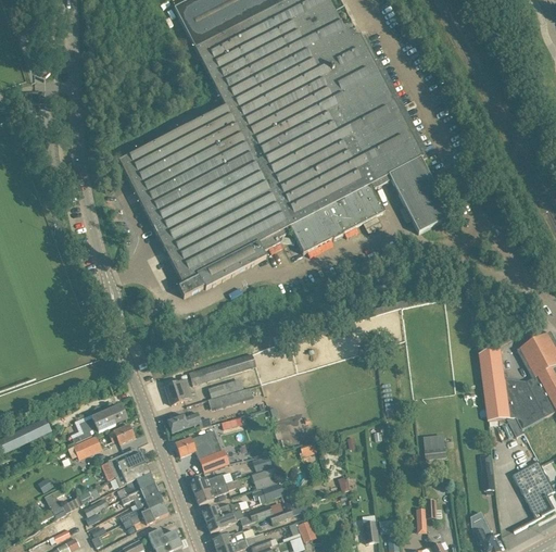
[(451,215),(422,160),(427,158),(422,151),(420,152),(373,61),(376,60),(364,36),(361,37),(341,0),(186,0),(174,7),(225,104),(196,118),(192,111),(167,124),(172,132),(118,159),(181,281),(184,280),(185,281),(178,285),(184,296),(205,285),(205,287),(266,255),(263,250),(281,240),(279,236),(291,229),(303,252),(332,237),(333,238),(343,233),(343,231),(384,210),(374,188),(391,178),(418,231),(451,215)]
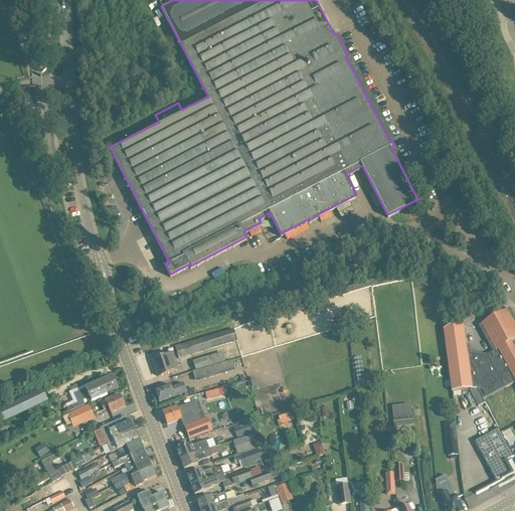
[(23,84),(23,95),(40,94),(40,83),(23,84)]
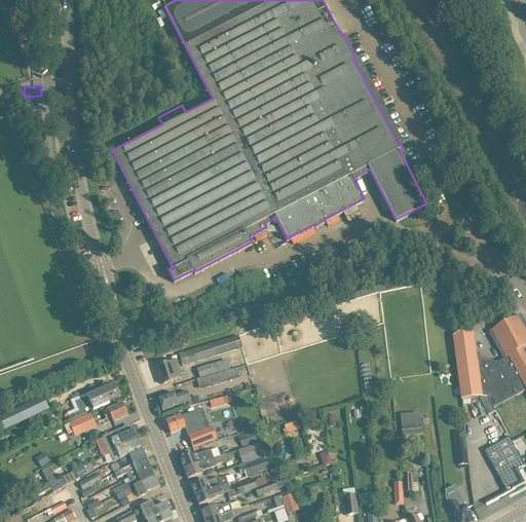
[(473,324),(452,334),(461,398),(480,396),(487,408),(494,405),(525,387),(525,320),(521,311),(492,328),(489,329),(504,357),(497,360),(478,358),(473,324)]
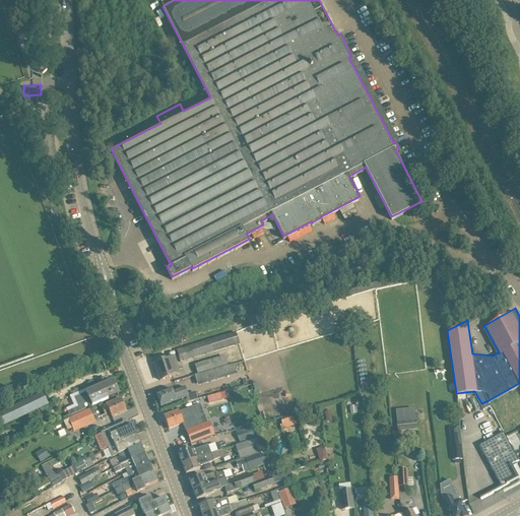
[(177,347),(180,359),(240,340),(236,329),(177,347)]
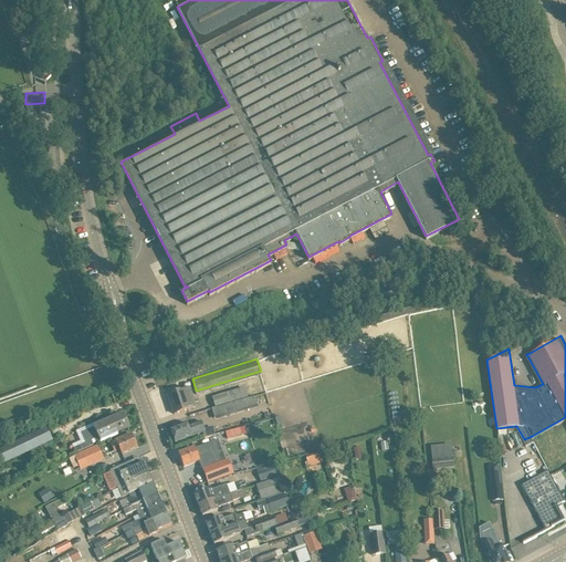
[(213,394),(217,404),(249,394),(245,384),(213,394)]
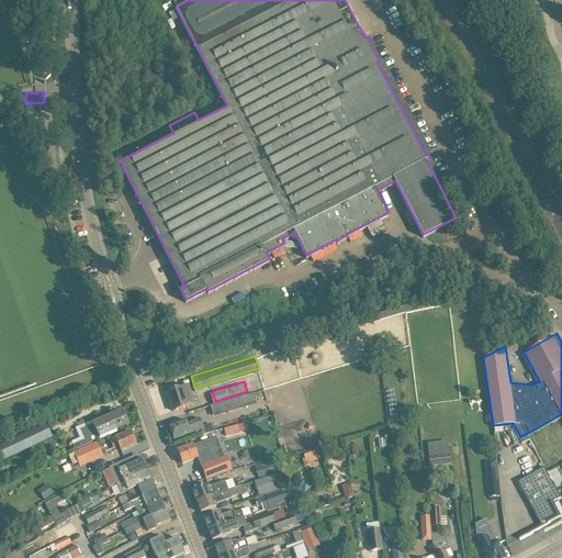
[(167,389),(173,408),(183,404),(193,400),(188,382),(178,386),(167,389)]
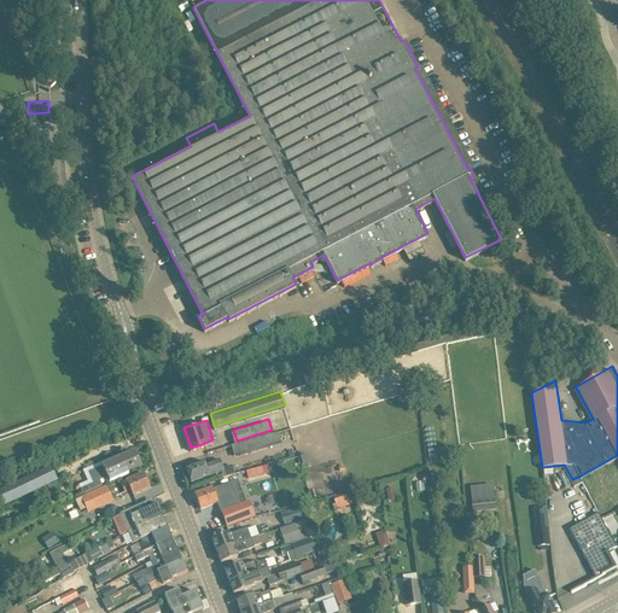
[(272,430),(237,441),(233,441),(238,457),(283,444),(278,427),(272,430)]
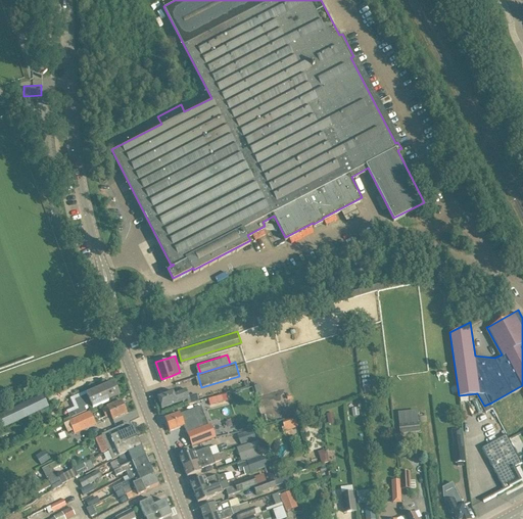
[(96,383),(69,394),(75,404),(66,407),(69,415),(122,392),(111,378),(96,383)]
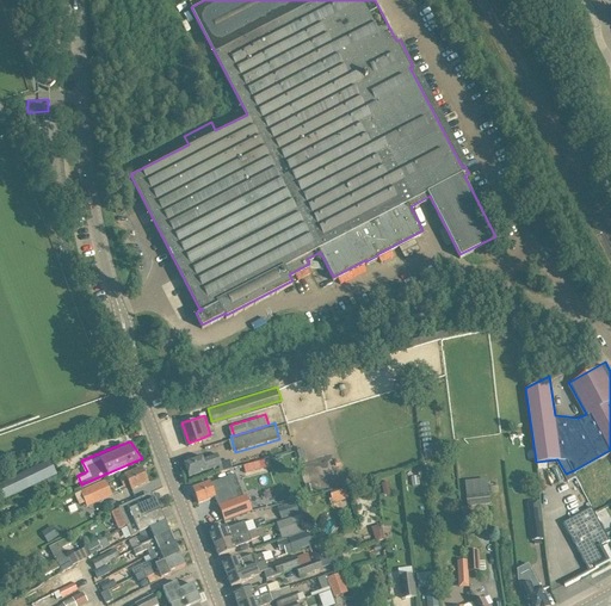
[(183,459),(189,474),(207,467),(221,462),(217,451),(203,456),(201,452),(183,459)]
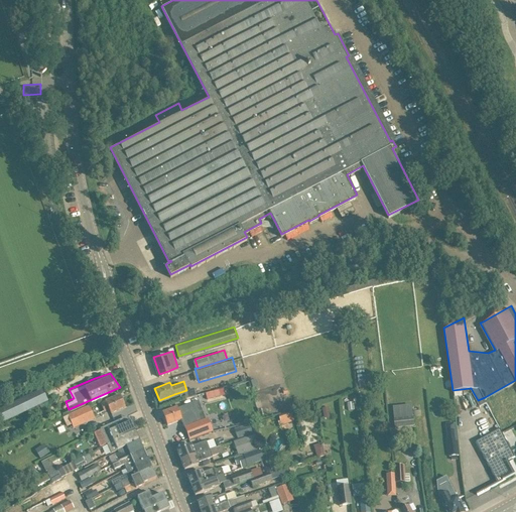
[(0,405),(0,411),(3,418),(44,396),(39,385),(0,405)]
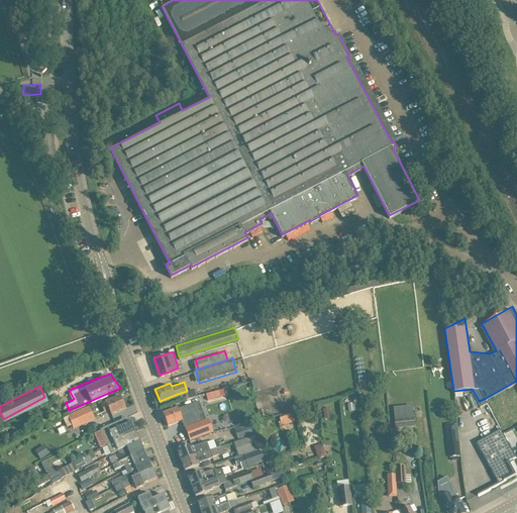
[(225,393),(223,387),(206,391),(207,397),(225,393)]
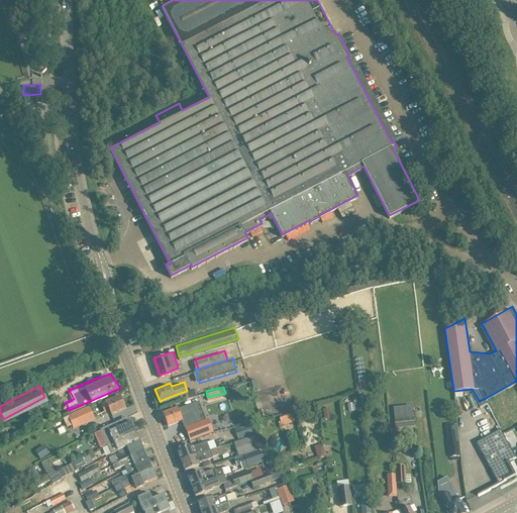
[(106,400),(107,401),(102,403),(105,409),(109,407),(111,411),(112,411),(126,406),(121,393),(107,399),(106,400)]
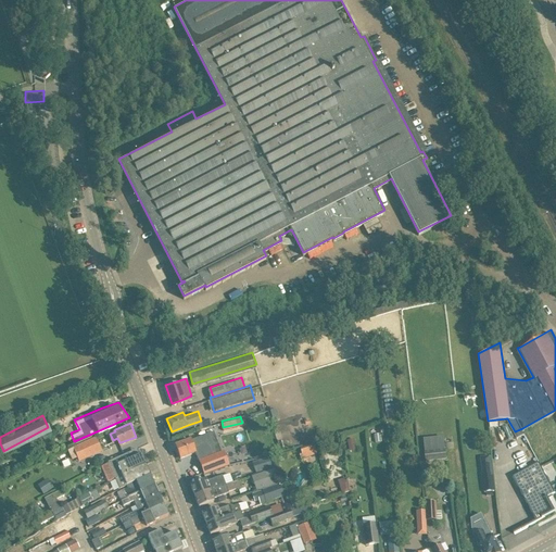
[(190,436),(175,442),(180,456),(196,450),(199,456),(198,458),(204,473),(227,463),(222,448),(214,451),(205,431),(191,437),(190,436)]
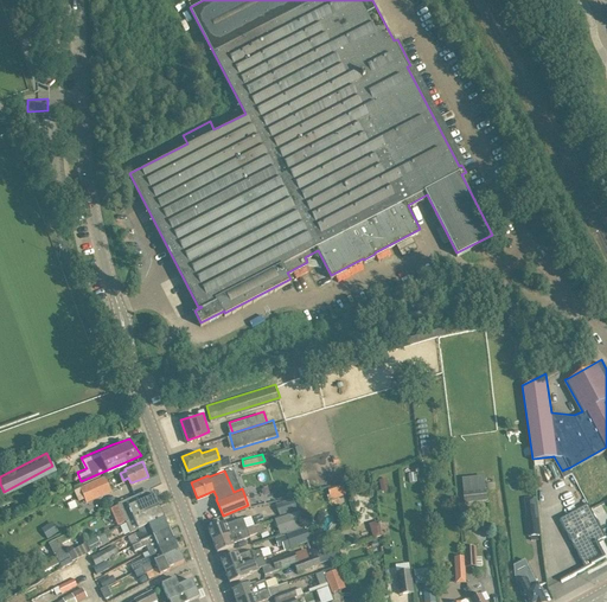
[(104,474),(80,485),(84,497),(109,485),(104,474)]
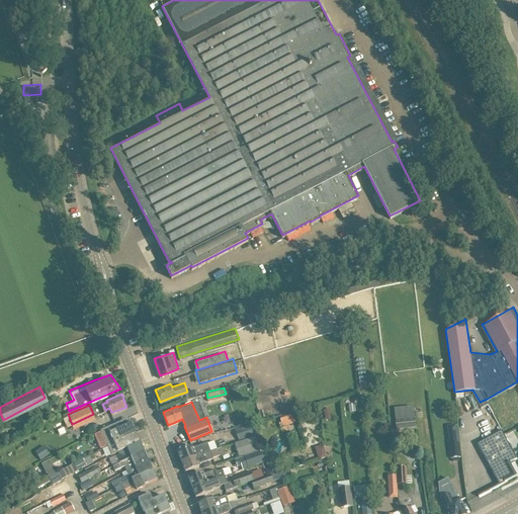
[(330,405),(324,406),(326,417),(332,416),(330,405)]
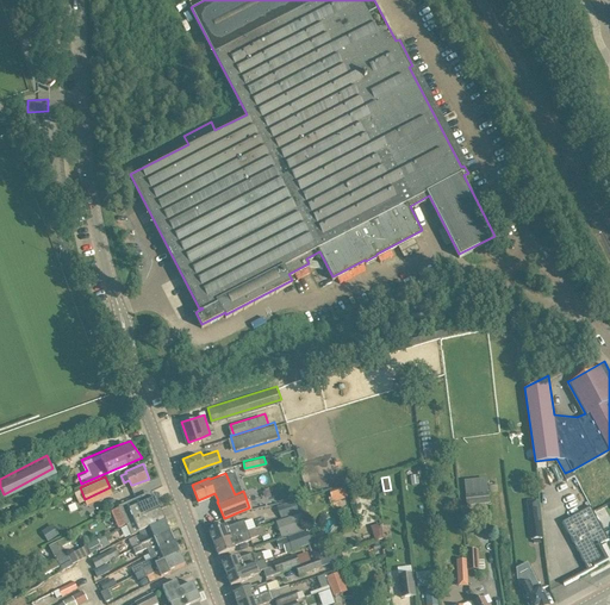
[(465,480),(468,505),(491,501),(487,478),(465,480)]
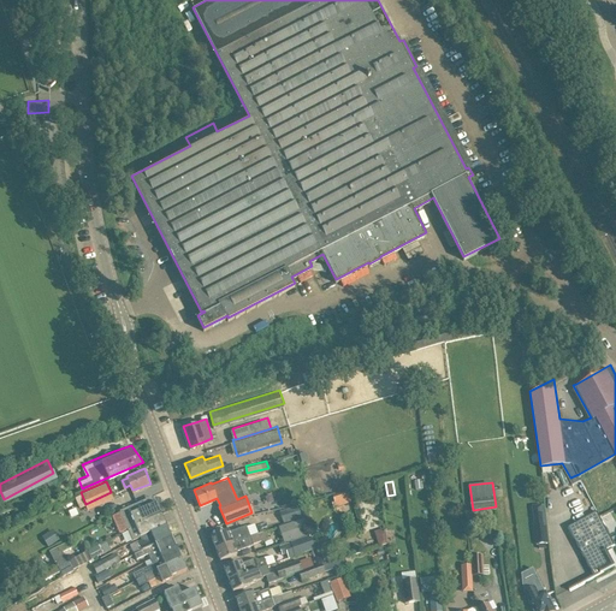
[(347,488),(341,491),(344,502),(350,499),(347,488)]
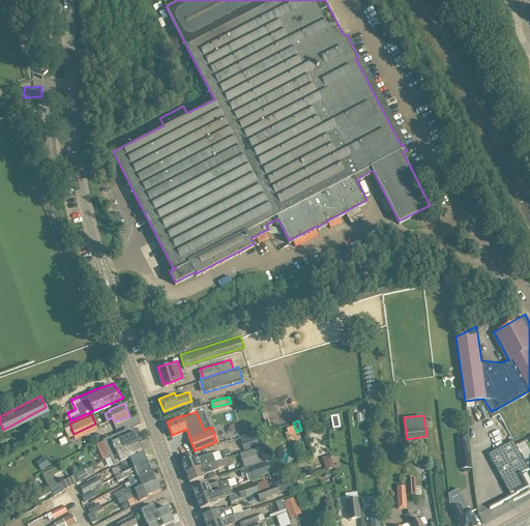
[(121,429),(102,437),(104,438),(110,453),(139,440),(135,430),(133,431),(124,435),(121,429)]
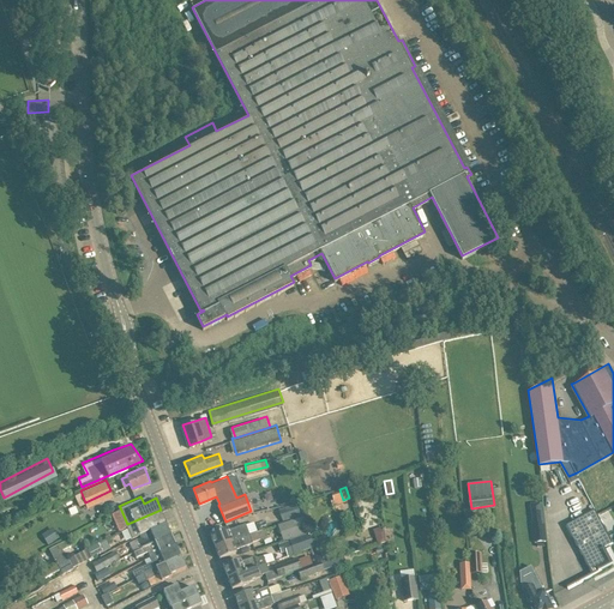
[(609,532),(596,507),(601,505),(597,499),(591,502),(594,507),(566,522),(587,560),(593,571),(611,561),(603,546),(613,540),(613,538),(609,532)]
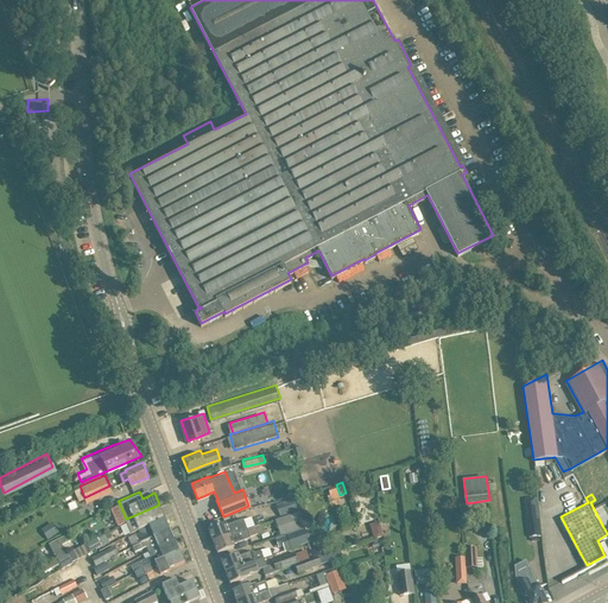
[(277,502),(280,513),(295,508),(291,497),(277,502)]
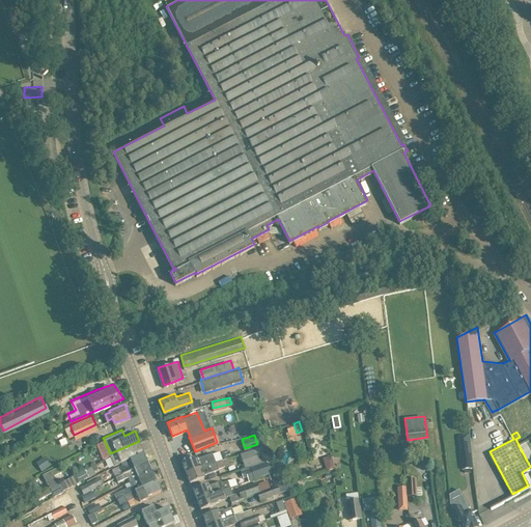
[(139,441),(110,453),(114,464),(120,461),(143,450),(139,441)]
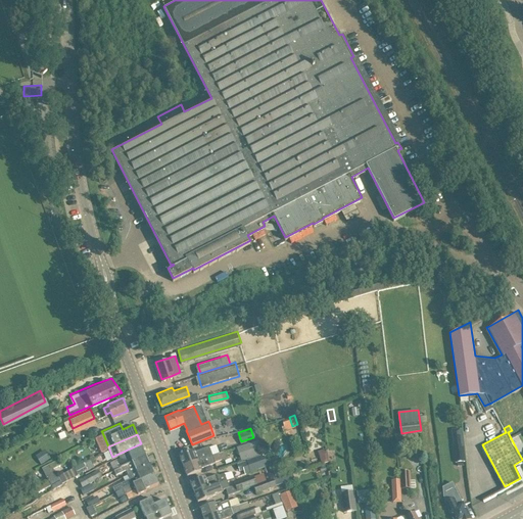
[(238,445),(242,458),(263,451),(258,438),(238,445)]
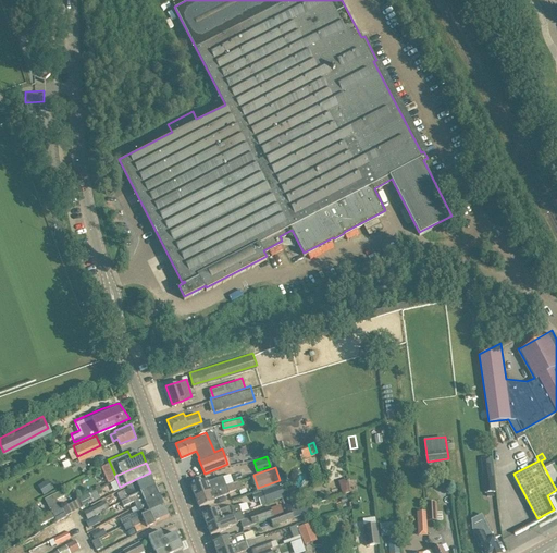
[(493,469),(482,470),(484,491),(495,490),(493,469)]
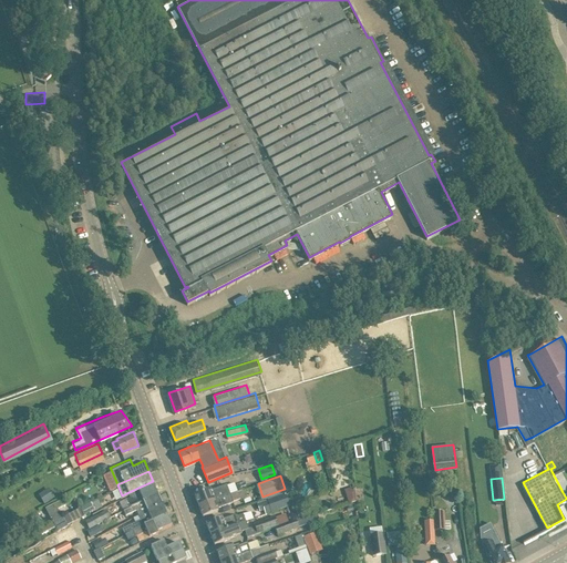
[(130,494),(120,500),(123,508),(130,504),(157,491),(153,481),(129,492),(130,494)]
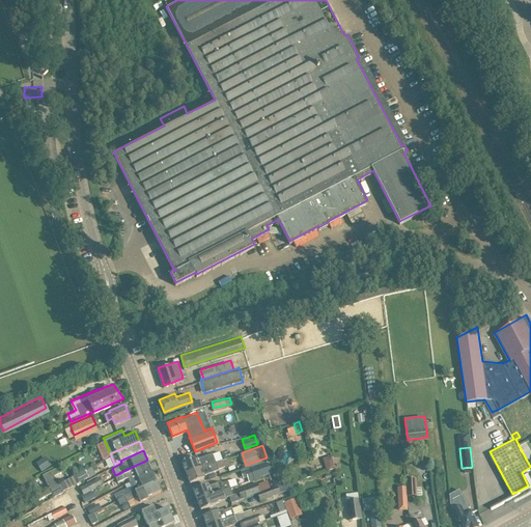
[(183,461),(186,471),(212,462),(216,460),(213,452),(198,459),(196,455),(183,461)]
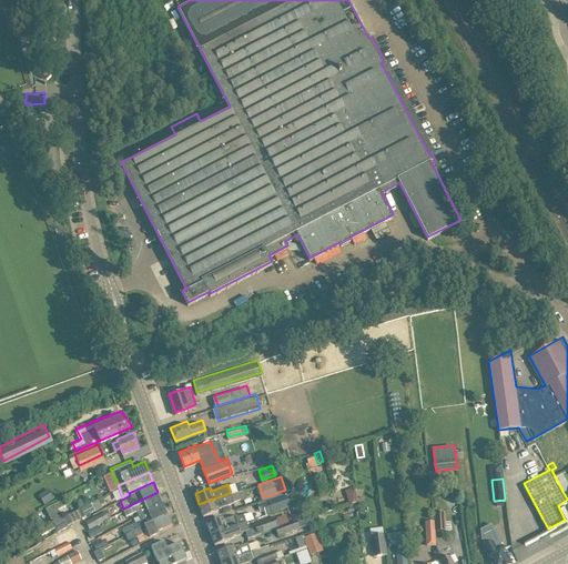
[(130,505),(123,509),(125,513),(137,509),(139,513),(162,503),(158,492),(130,505)]
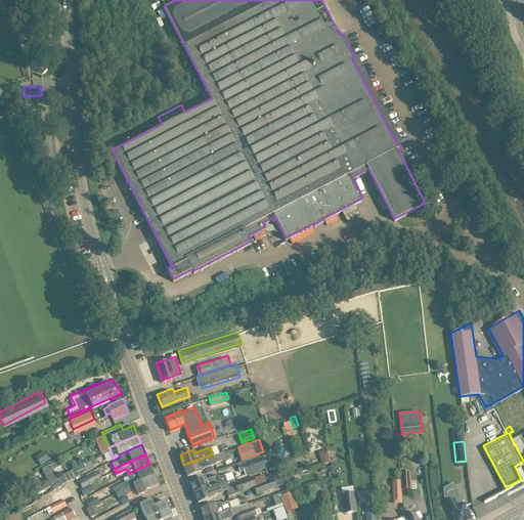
[(209,456),(183,465),(187,475),(202,469),(216,463),(213,453),(209,456)]
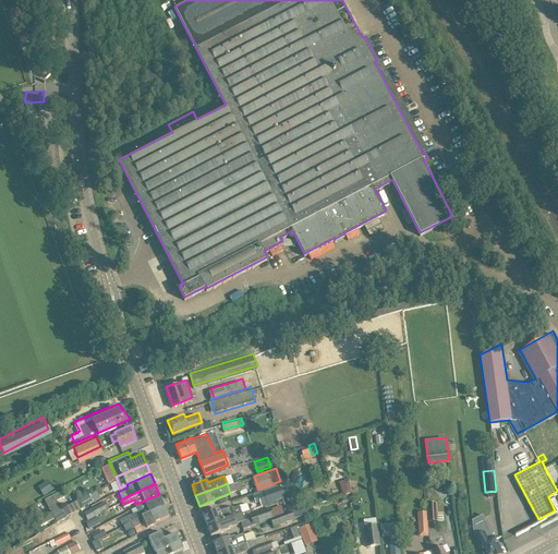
[(280,483),(263,489),(267,501),(284,494),(283,490),(280,483)]
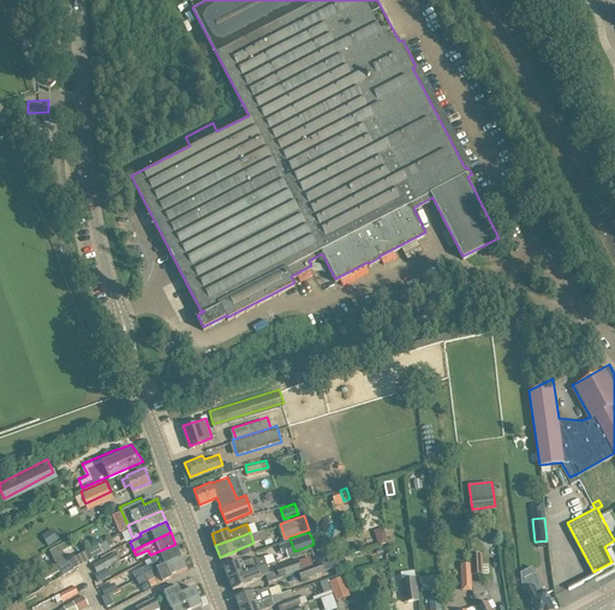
[(69,538),(49,548),(53,555),(63,550),(63,548),(71,543),(69,538)]
